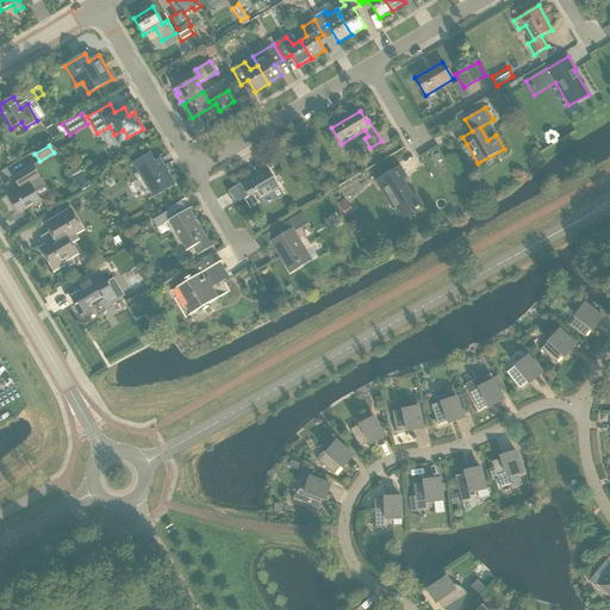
[(149,154),(134,163),(153,197),(175,184),(161,159),(154,163),(149,154)]
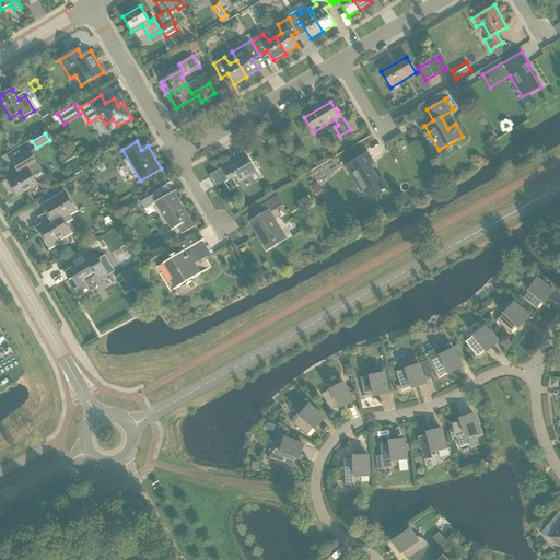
[(20,175),(9,182),(16,196),(37,185),(32,177),(42,171),(30,151),(11,162),(20,175)]
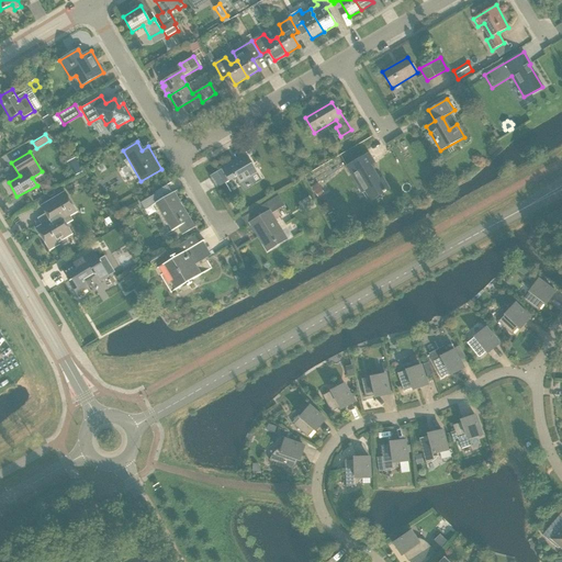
[(245,153),(221,168),(222,169),(223,170),(225,175),(225,176),(228,181),(236,177),(238,181),(244,190),(254,183),(249,176),(256,171),(245,153)]
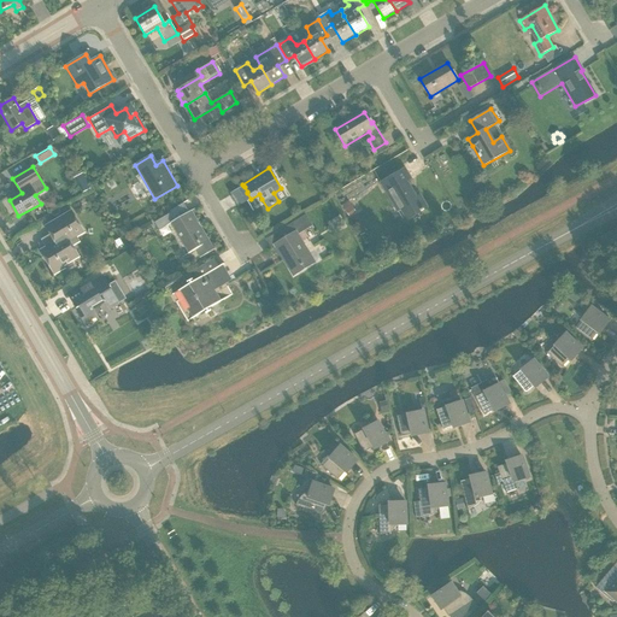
[(405,182),(400,172),(381,183),(398,212),(400,211),(405,218),(401,219),(403,222),(427,209),(419,197),(416,199),(406,181),(405,182)]
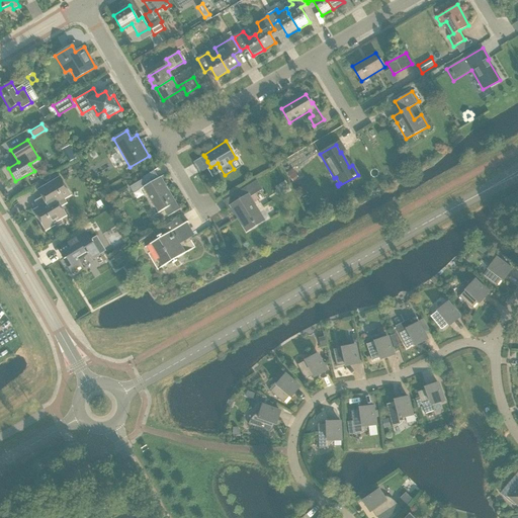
[(145,187),(160,212),(164,209),(168,217),(179,210),(160,177),(148,184),(144,178),(130,187),(134,193),(145,187)]
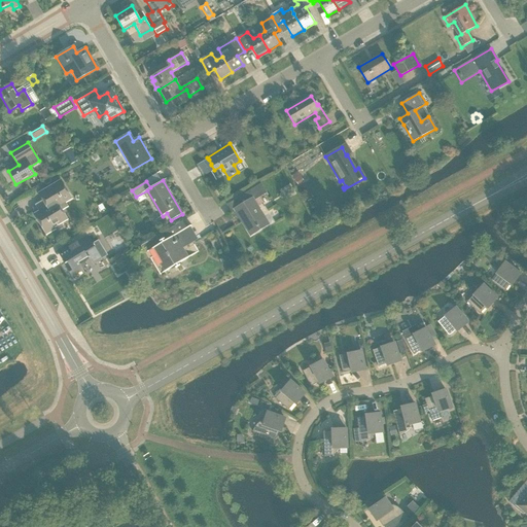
[(35,215),(46,234),(68,220),(59,205),(71,198),(61,181),(39,194),(47,207),(35,215)]
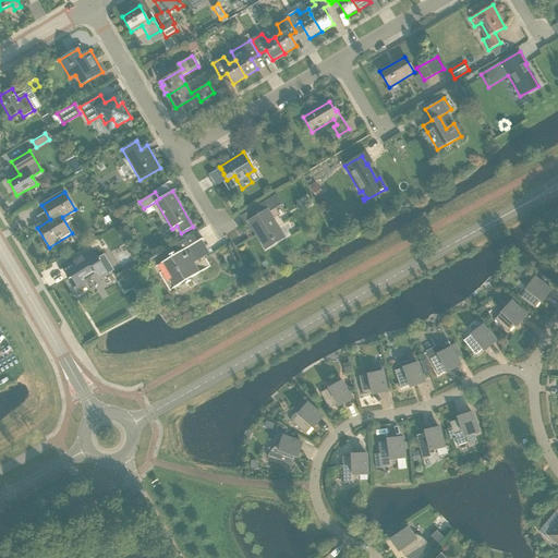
[(257,217),(250,221),(266,249),(284,238),(280,229),(268,210),(281,203),(277,196),(254,210),(257,217)]
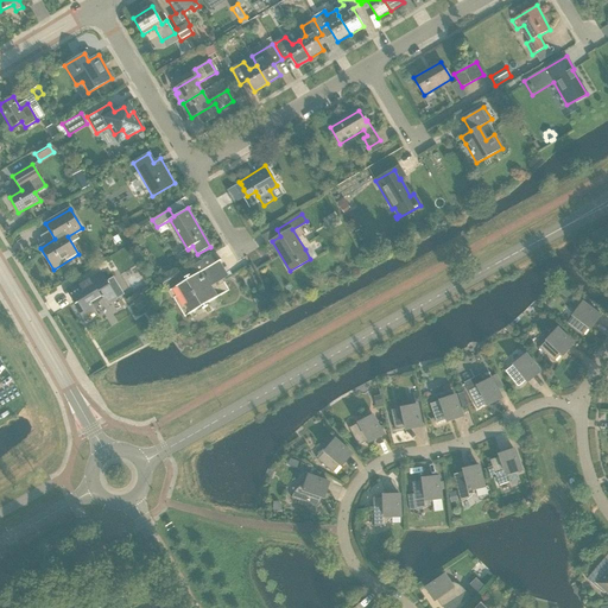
[(124,221),(116,226),(121,233),(128,229),(124,221)]
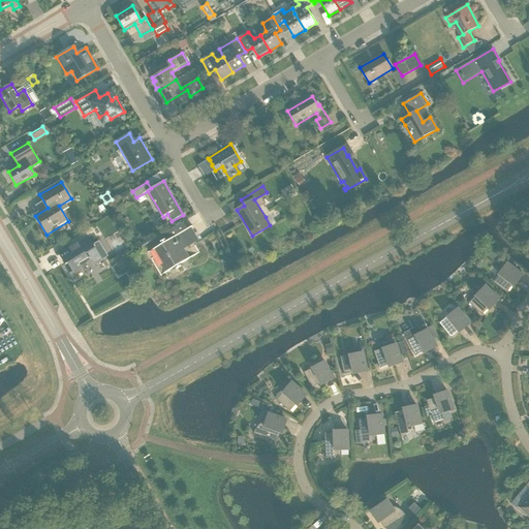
[(101,203),(93,207),(97,214),(104,210),(101,203)]
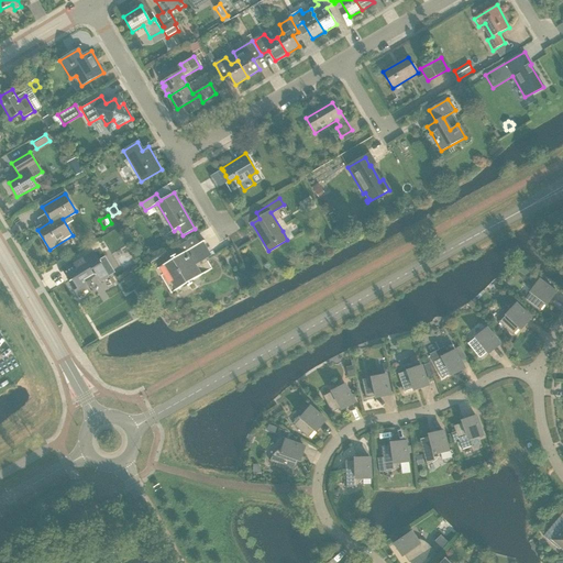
[(181,255),(157,268),(172,293),(212,268),(206,256),(211,253),(203,241),(200,243),(196,235),(177,247),(181,255)]
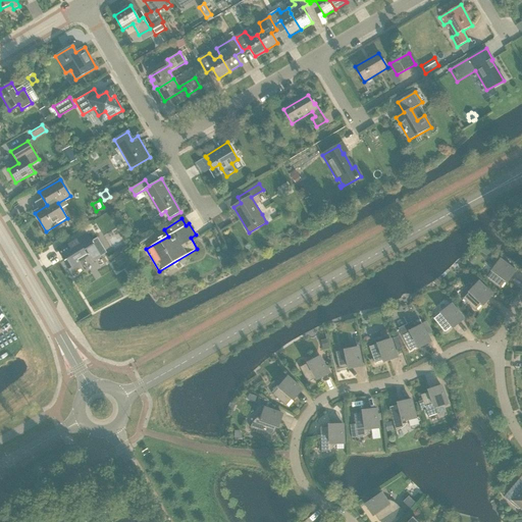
[(92,242),(88,233),(69,245),(67,242),(57,249),(64,260),(67,259),(70,263),(69,263),(72,268),(70,269),(74,276),(85,270),(79,260),(88,254),(93,262),(101,257),(101,256),(107,253),(98,238),(92,242)]
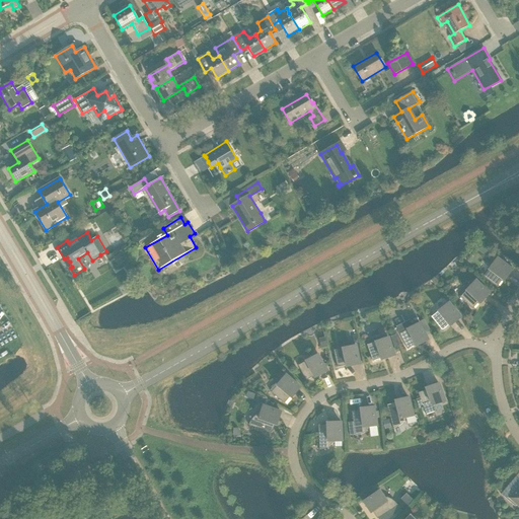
[(512,270),(497,258),(484,276),(484,277),(497,287),(502,280),(504,281),(510,273),(512,270)]
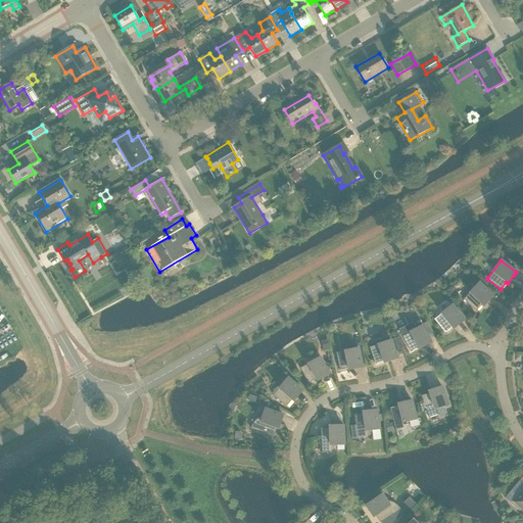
[(493,296),(479,283),(464,298),(464,299),(476,311),(482,304),(483,306),(491,298),(493,296)]
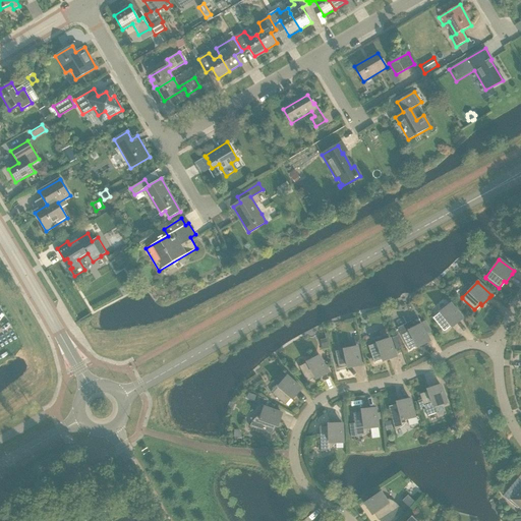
[(462,319),(451,304),(433,317),(432,317),(444,332),(451,326),(452,328),(457,324),(462,319)]
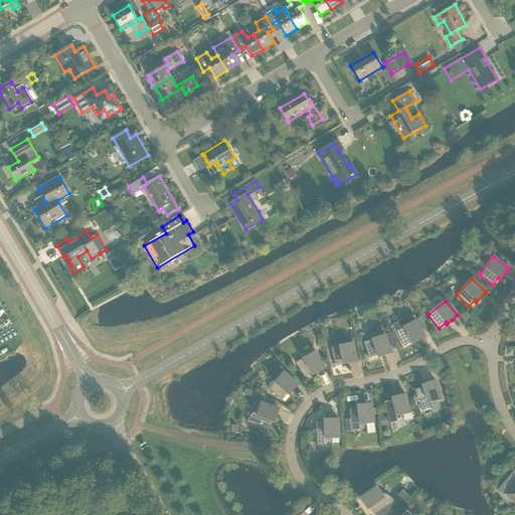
[(424,338),(415,321),(410,324),(406,317),(392,325),(404,346),(411,342),(412,344),(419,340),(424,338)]
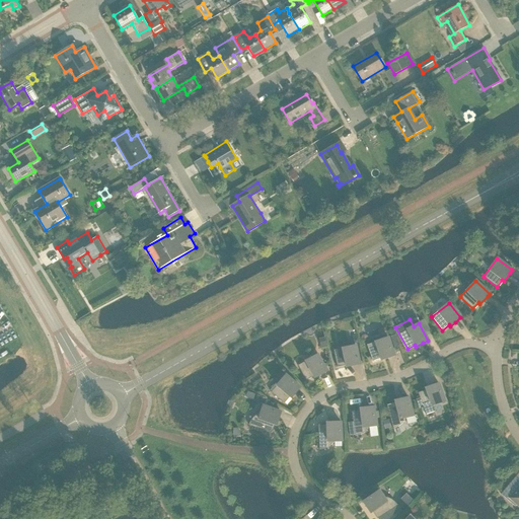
[(395,336),(390,337),(394,349),(399,347),(395,336)]
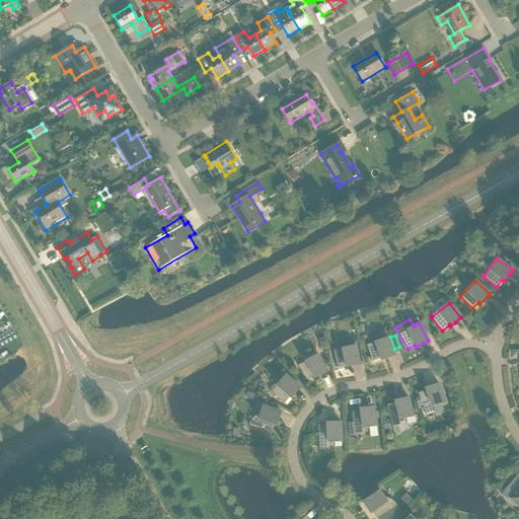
[(391,357),(394,356),(388,338),(368,345),(367,345),(372,361),(381,358),(381,360),(391,357)]
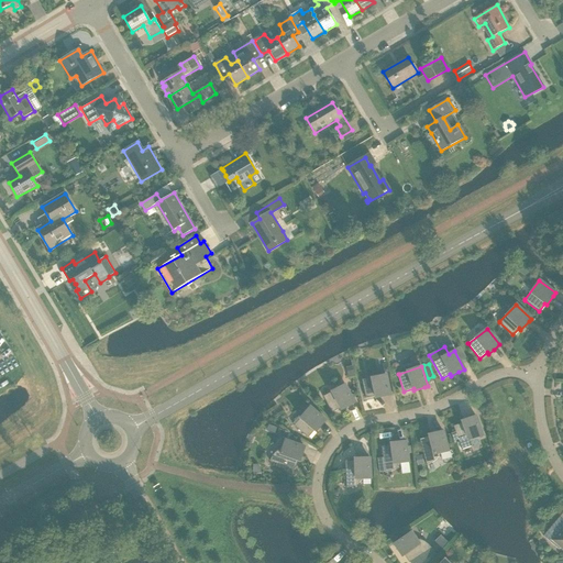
[(363,379),(362,379),(366,398),(375,396),(376,398),(390,395),(386,375),(363,379)]
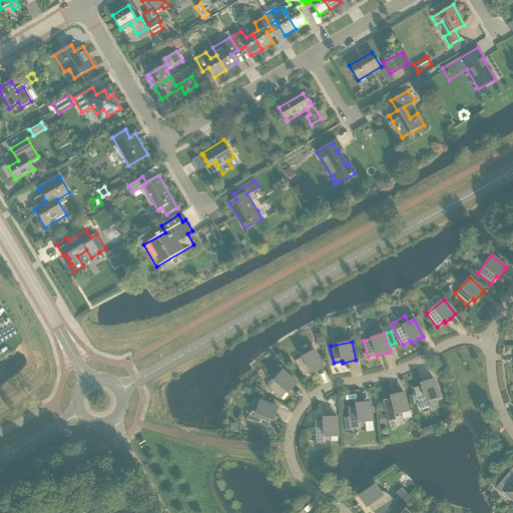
[(295,361),(303,376),(310,372),(311,374),(323,367),(314,351),(295,361)]
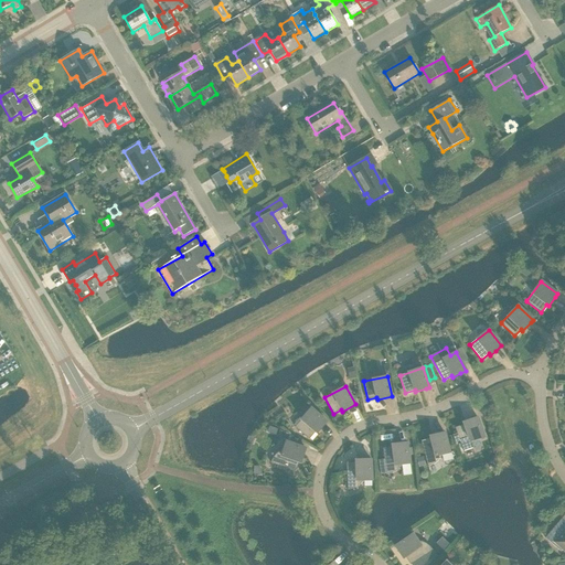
[(327,422),(311,408),(296,426),(295,427),(309,439),(316,432),(317,434),(327,422)]
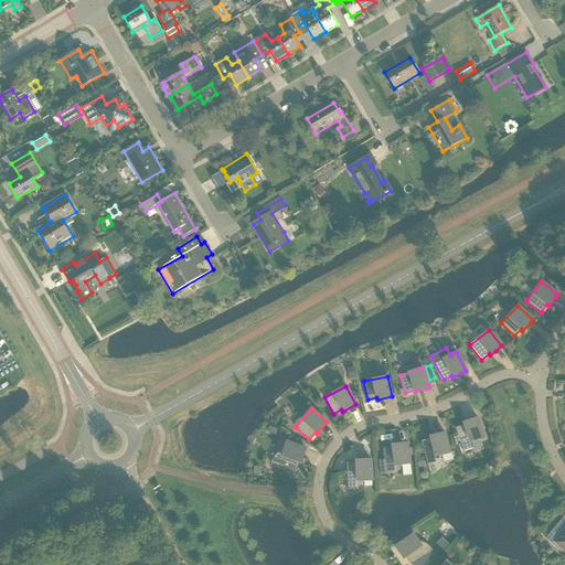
[(484,437),(478,417),(464,423),(464,425),(455,427),(464,451),(473,448),(471,441),(484,437)]
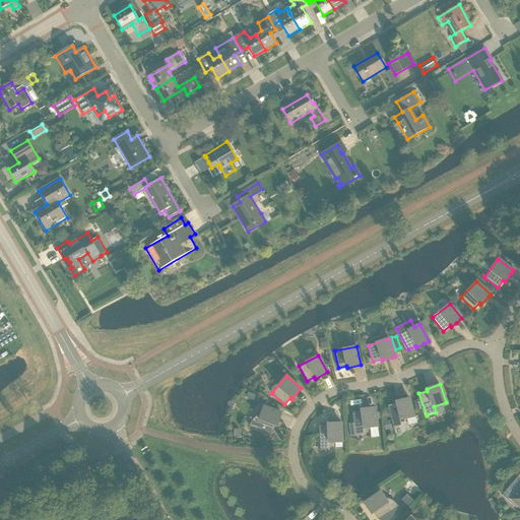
[(414,416),(409,398),(396,401),(396,403),(388,405),(394,430),(394,429),(399,429),(402,426),(405,423),(406,418),(414,416)]
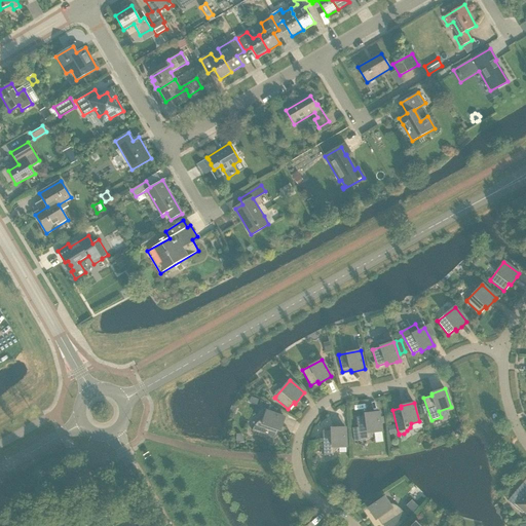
[(252,429),(252,430),(275,439),(278,430),(280,430),(285,418),(266,411),(264,418),(257,423),(253,429),(252,429)]
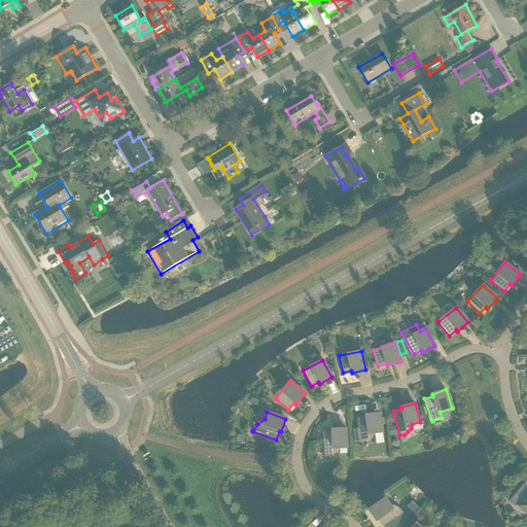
[(360,442),(360,443),(361,443),(366,442),(372,437),(375,433),(382,432),(380,413),(365,415),(366,417),(357,418),(358,428),(353,429),(355,443),(360,442)]
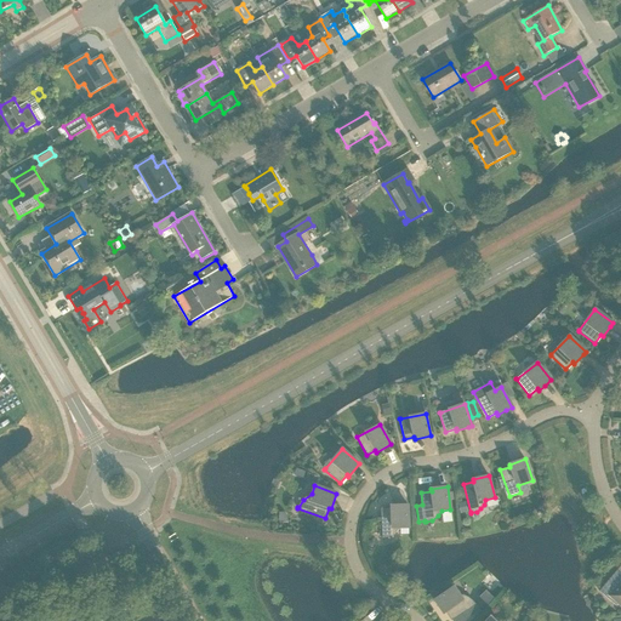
[(382,539),(383,537),(393,534),(400,529),(409,528),(408,505),(391,506),(392,508),(381,508),(382,539)]
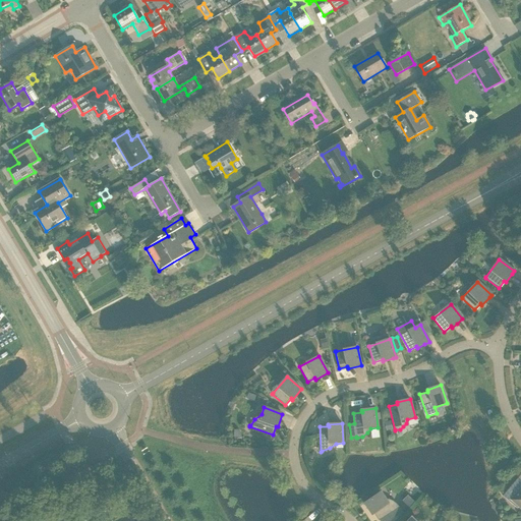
[(520,473),(520,474),(503,496),(517,509),(519,506),(520,507),(520,473)]
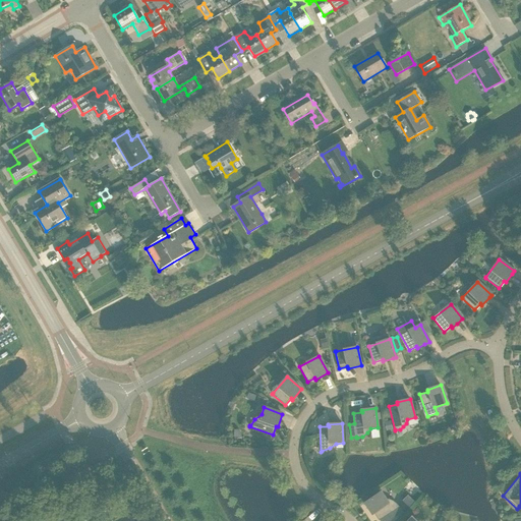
[(381,493),(364,503),(372,515),(374,514),(379,520),(388,515),(391,520),(403,512),(399,507),(392,501),(385,499),(381,493)]
